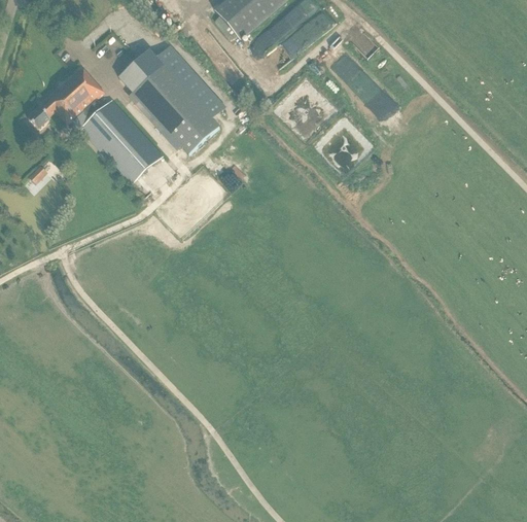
[(223,0),(214,8),(240,38),(284,0),(223,0)]
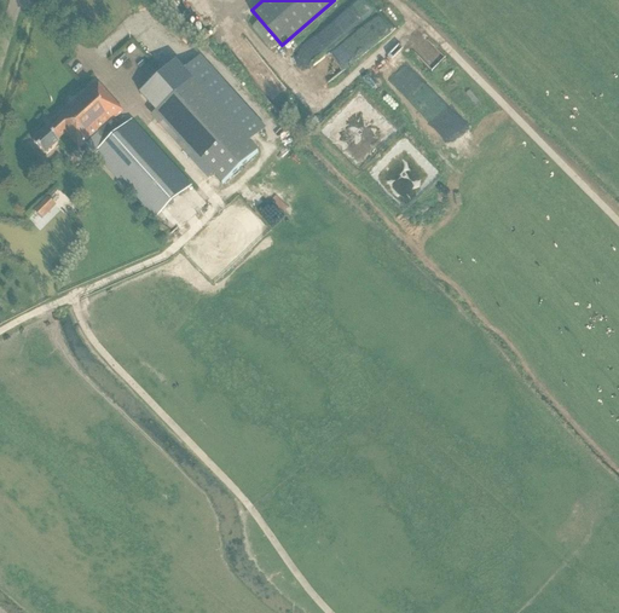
[(175,56),(140,88),(221,179),(258,146),(175,56)]
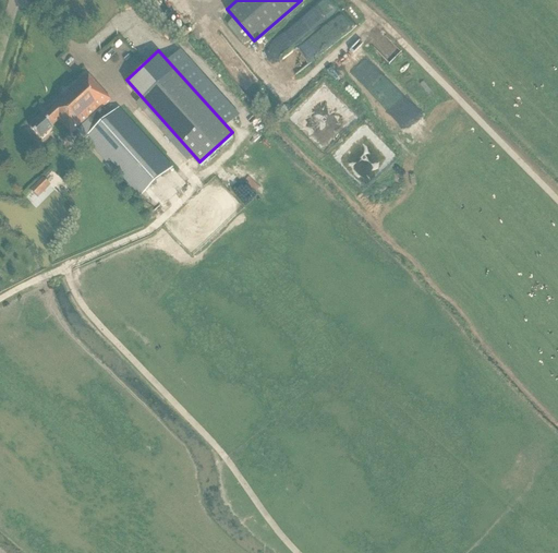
[(43,112),(29,124),(39,135),(52,123),(51,121),(58,116),(70,130),(75,124),(137,192),(171,163),(118,104),(109,110),(101,101),(109,94),(87,70),(48,106),(49,107),(43,112)]
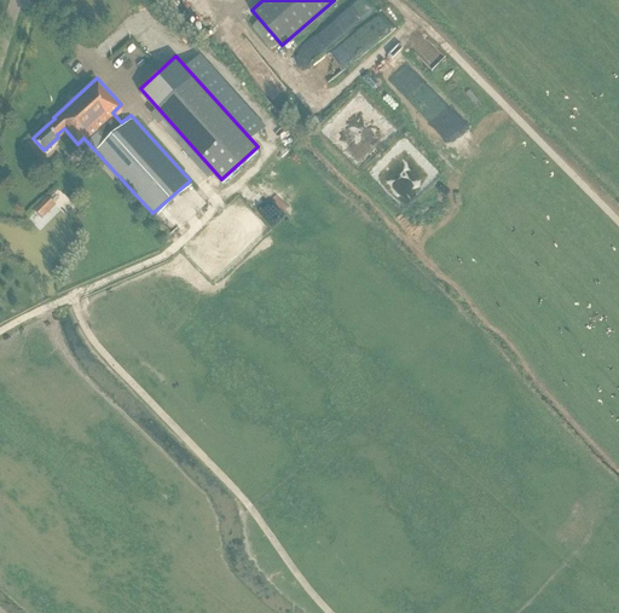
[(285,107),(296,98),(288,87),(277,96),(285,107)]
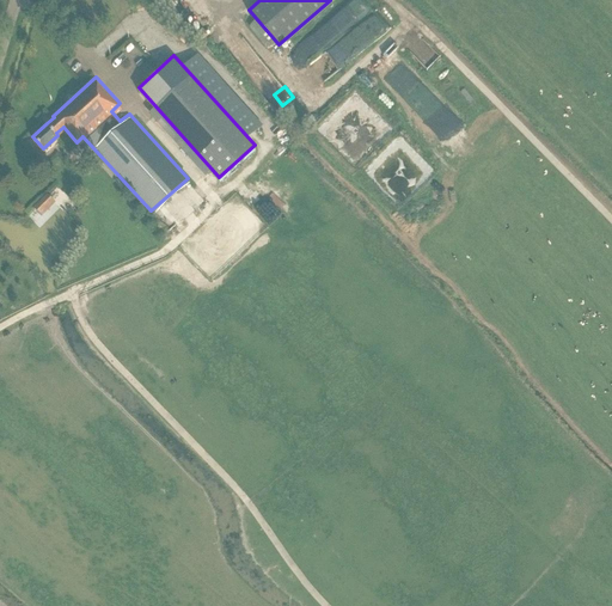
[(49,185),(35,199),(43,208),(57,195),(49,185)]
